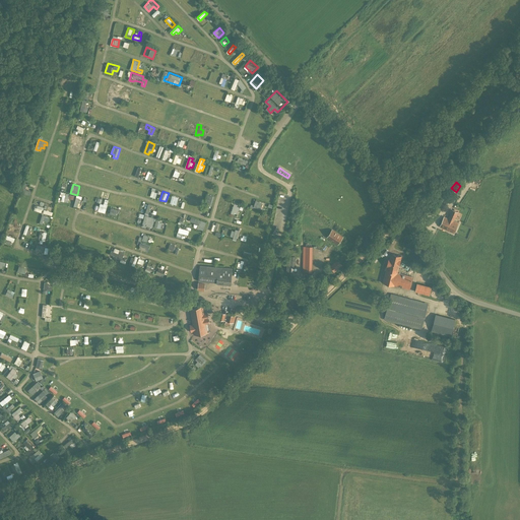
[(79,198),(82,199),(83,196),(77,195),(74,206),(78,207),(79,198)]
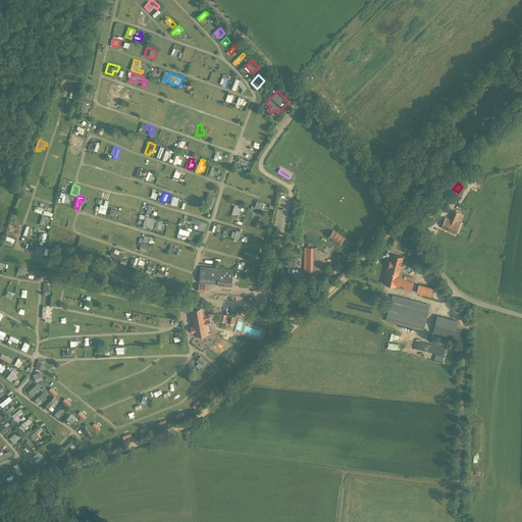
[(171,204),(177,206),(180,198),(173,196),(171,204)]
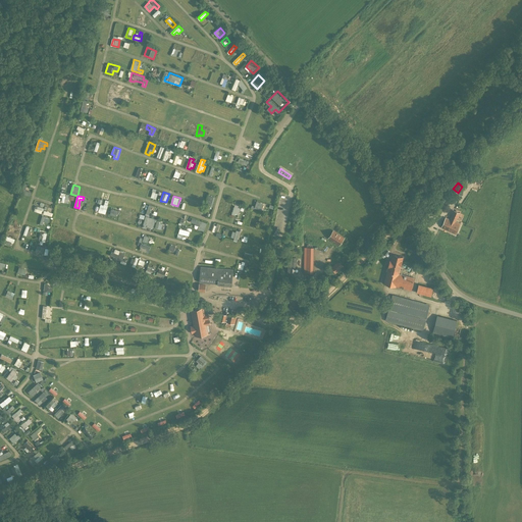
[(436,200),(429,211),(437,216),(446,205),(436,200)]
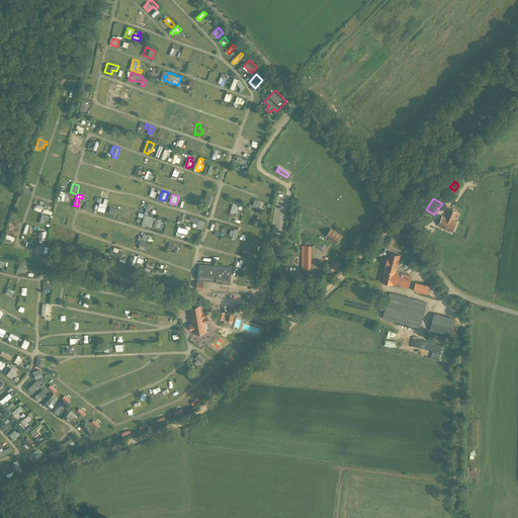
[(255,199),(254,206),(260,208),(262,201),(255,199)]
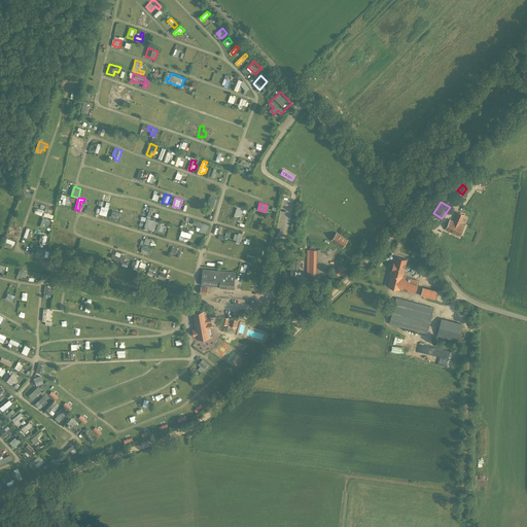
[(100,213),(107,216),(109,207),(102,205),(100,213)]
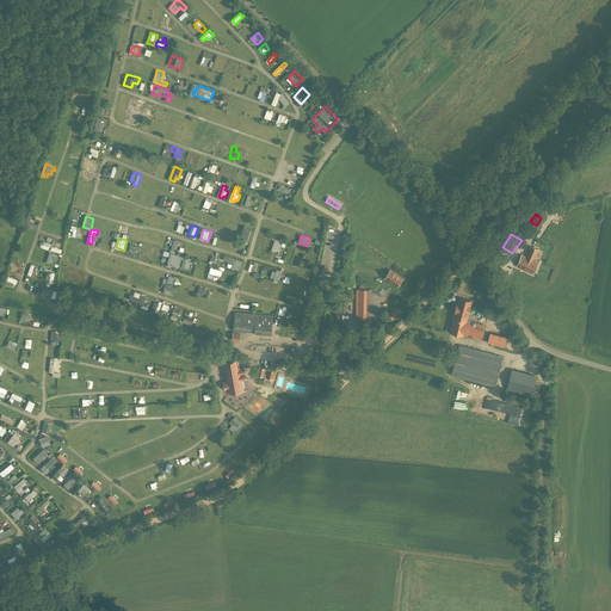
[(277,250),(281,251),(283,244),(279,242),(281,240),(276,239),(272,250),(277,252),(277,250)]
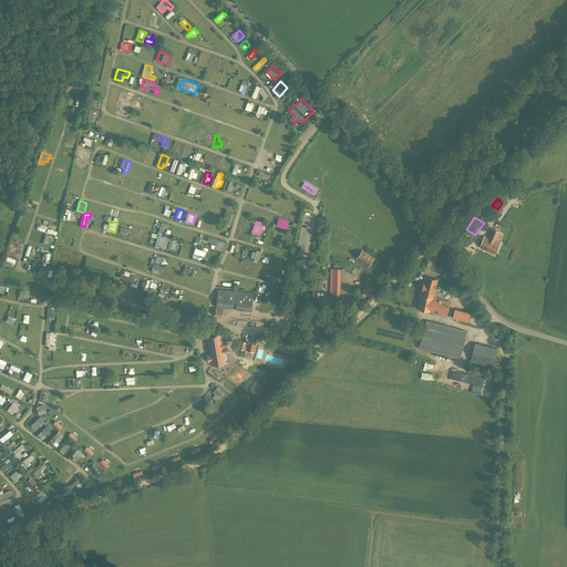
[(480,247),(495,254),(500,244),(495,241),(500,232),(493,228),(488,238),(484,236),(480,247)]
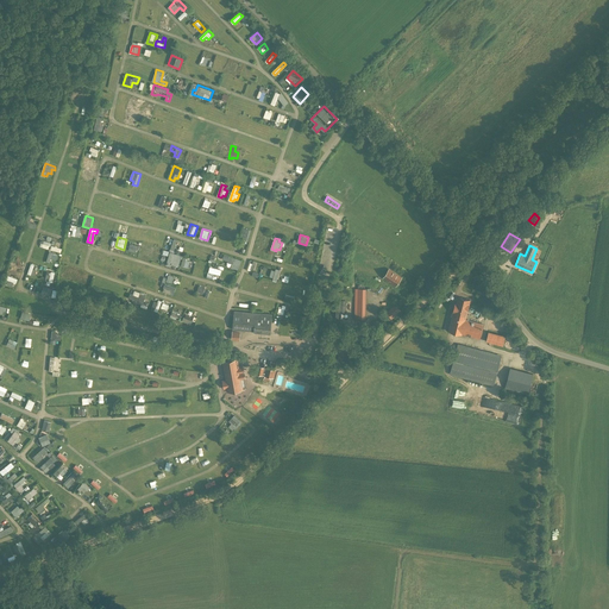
[(145,246),(143,255),(152,257),(155,250),(145,246)]
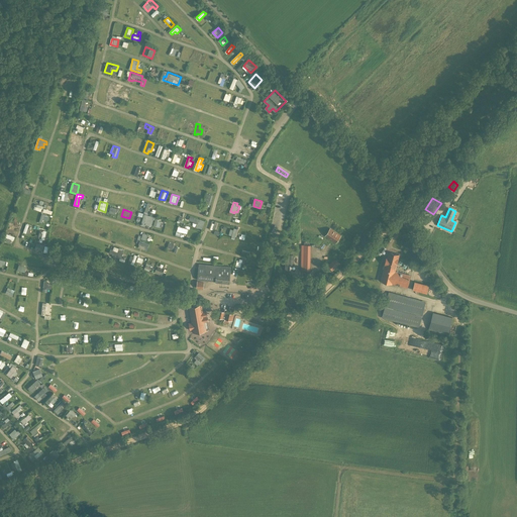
[(44,219),(48,220),(49,216),(42,213),(39,221),(43,222),(44,219)]
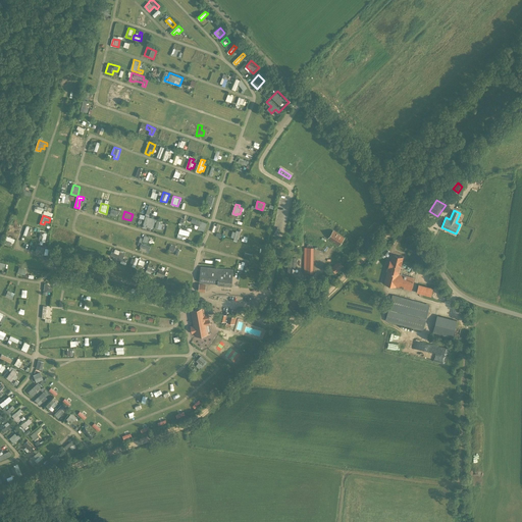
[(62,219),(59,218),(59,217),(56,216),(55,223),(64,225),(66,218),(63,218),(62,219)]
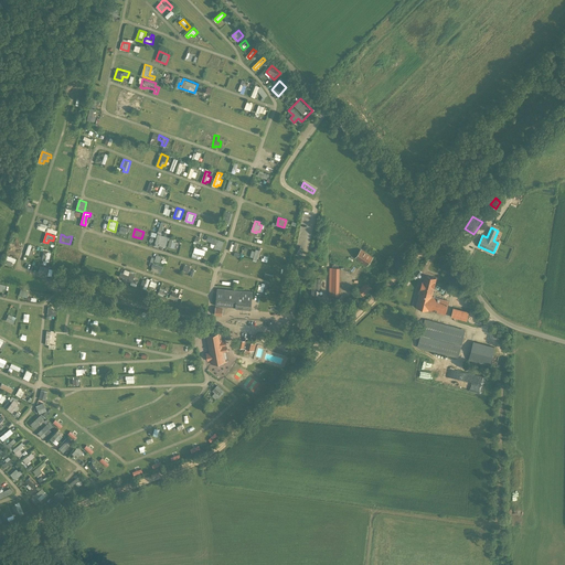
[(158,234),(156,245),(167,248),(170,236),(158,234)]
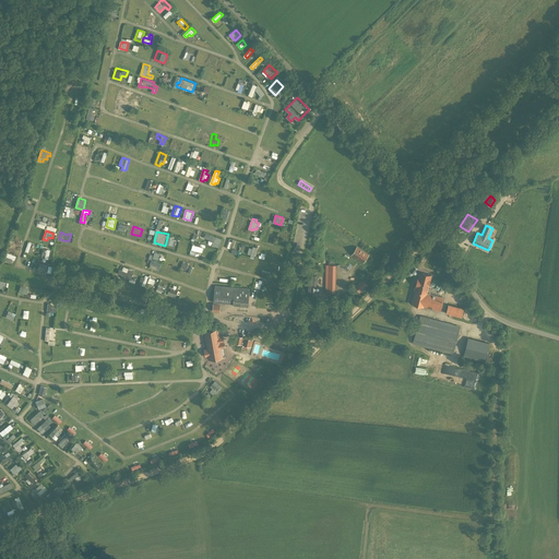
[(206,234),(204,238),(214,240),(213,246),(221,248),(223,238),(206,234)]
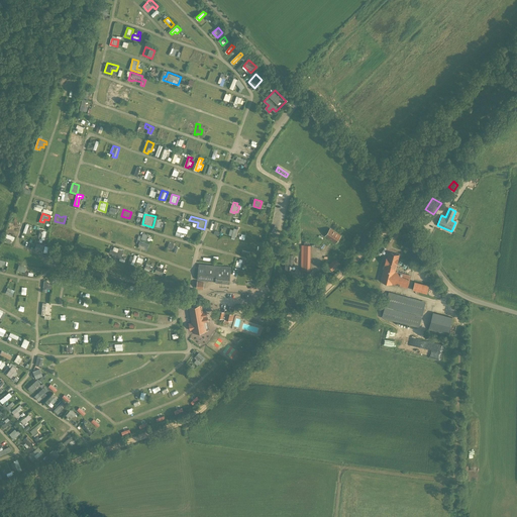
[(26,223),(23,232),(30,234),(33,226),(26,223)]
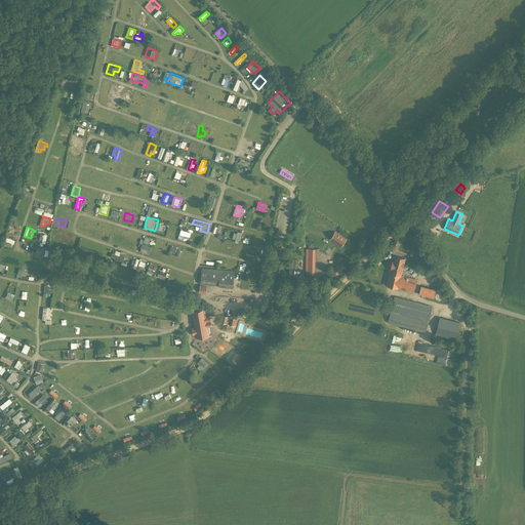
[(179,239),(184,240),(185,235),(191,237),(192,233),(182,230),(179,239)]
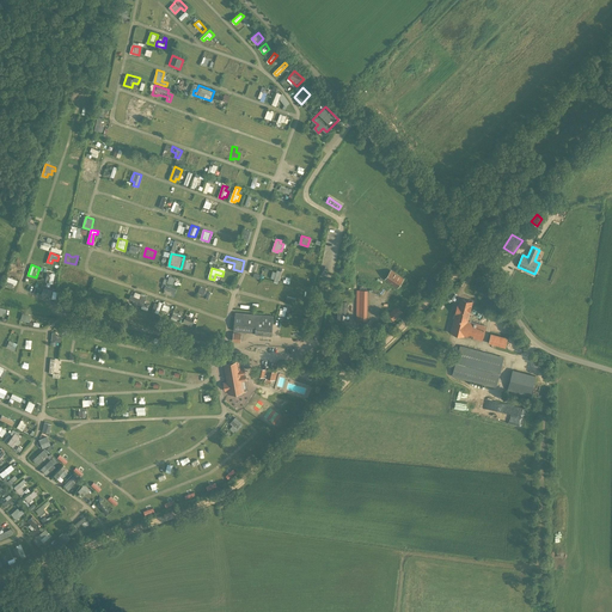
[(277,271),(274,271),(271,277),(275,279),(275,281),(280,282),(282,270),(279,269),(277,271)]
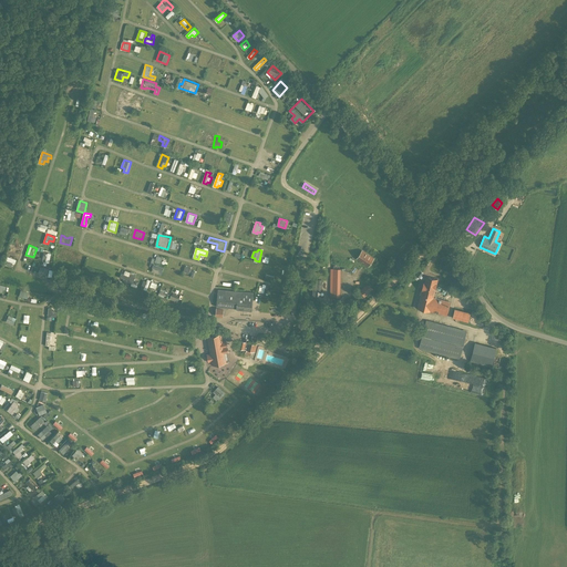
[(42,261),(50,263),(52,251),(45,250),(42,261)]
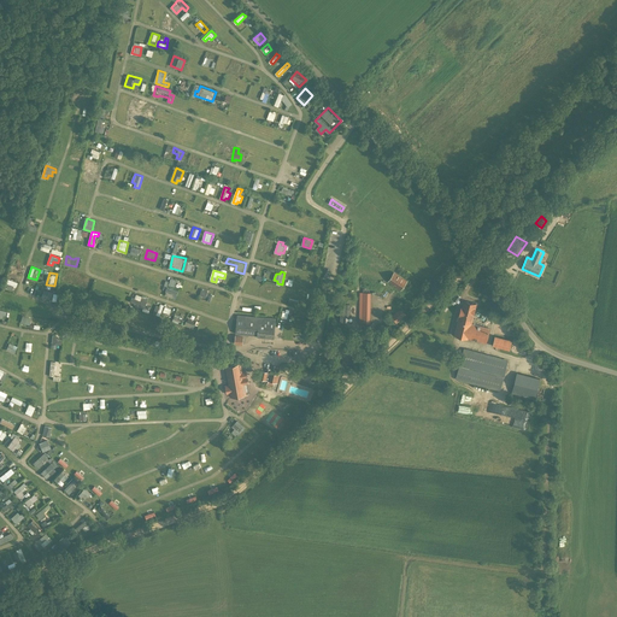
[(388,282),(400,289),(406,281),(394,272),(388,282)]
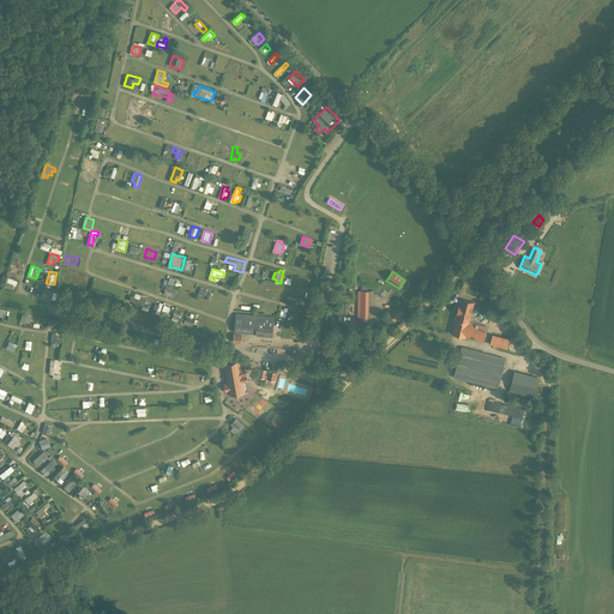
[(13,289),(14,284),(17,286),(18,281),(8,278),(6,287),(13,289)]
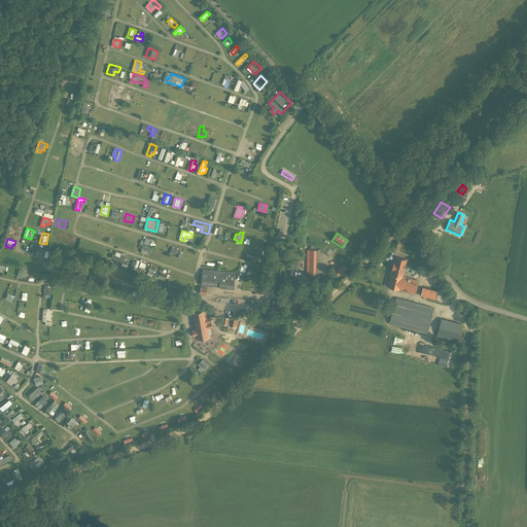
[(142,251),(151,255),(153,249),(144,245),(142,251)]
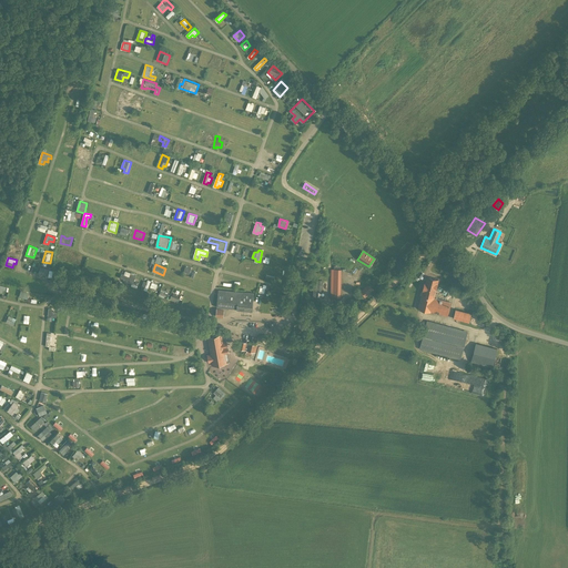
[(41,266),(39,273),(47,276),(49,269),(41,266)]
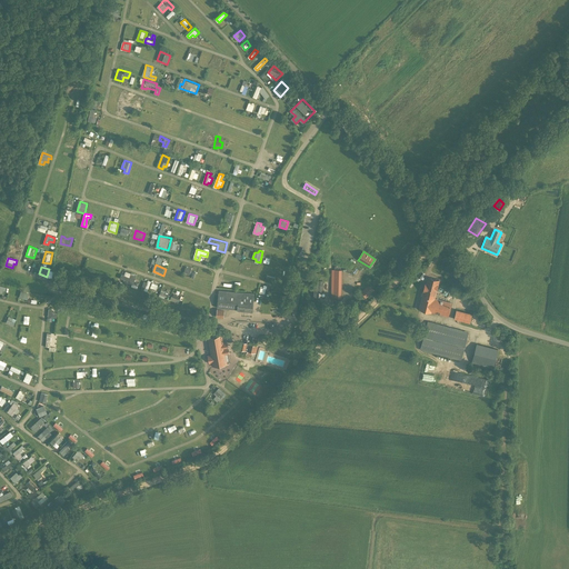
[(197,272),(192,270),(193,269),(187,267),(185,273),(195,277),(197,272)]
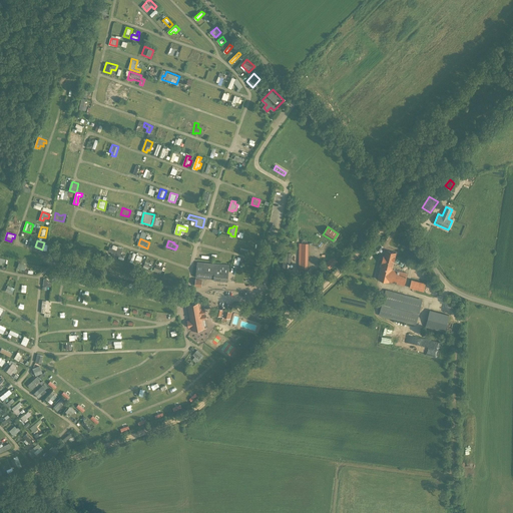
[(299,243),(299,269),(308,269),(309,243),(299,243)]
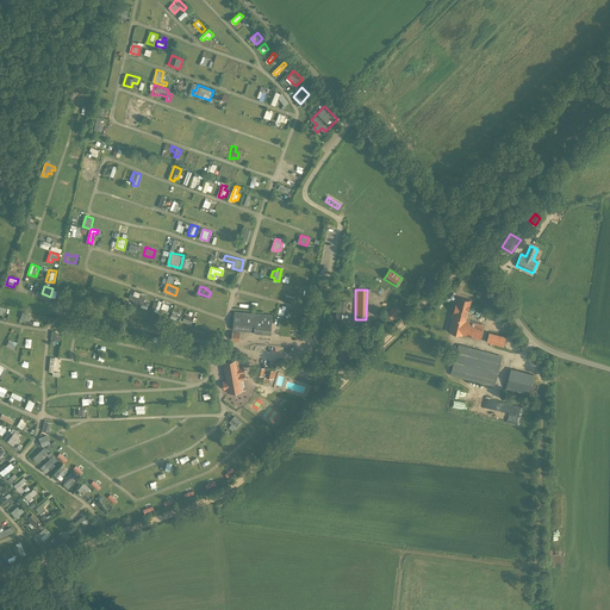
[(149,303),(145,302),(147,294),(141,292),(138,303),(149,305),(149,303)]
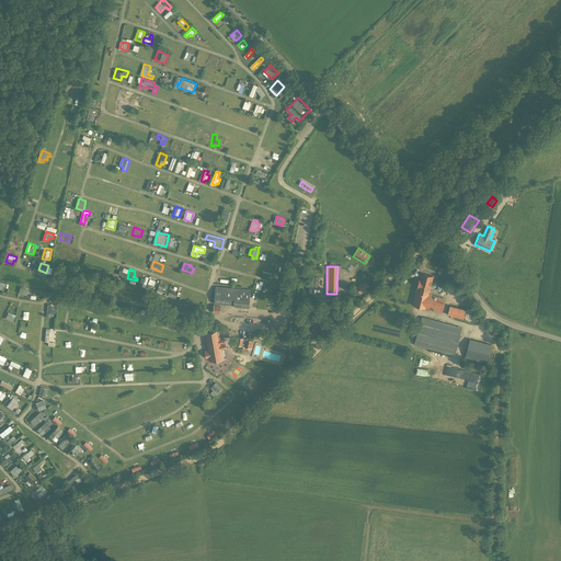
[(418,288),(416,292),(428,295),(433,276),(422,274),(421,279),(420,279),(418,288)]
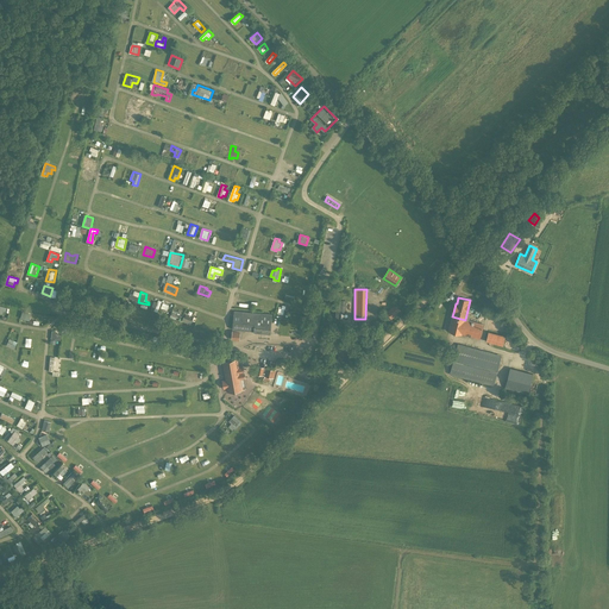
[(394,306),(387,314),(391,319),(400,311),(394,306)]
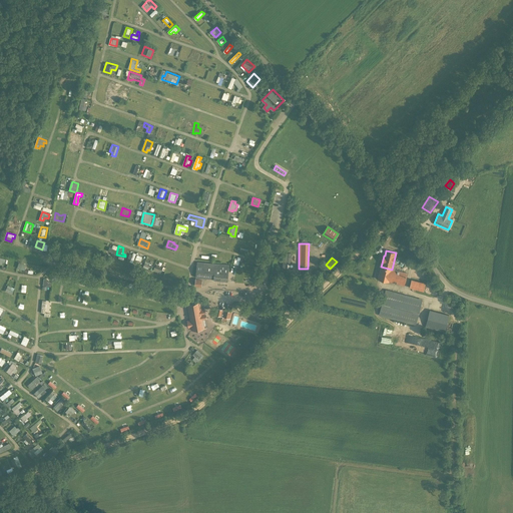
[(229,266),(197,263),(196,278),(227,280),(229,266)]
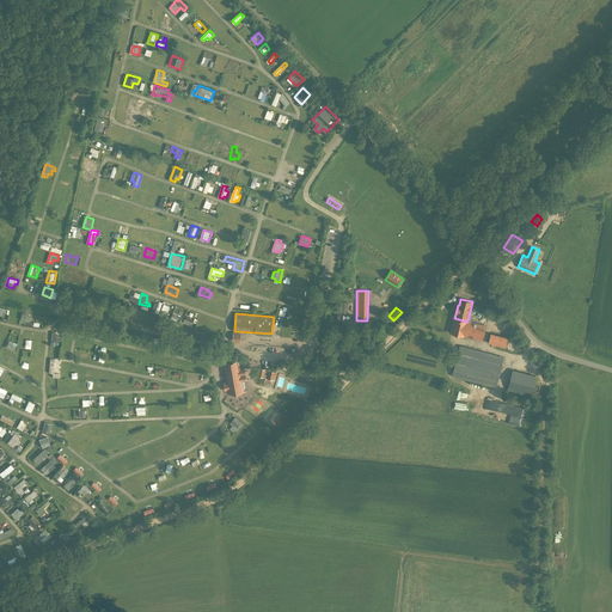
[(467,322),(454,318),(451,332),(464,336),(482,341),(485,326),(467,322)]
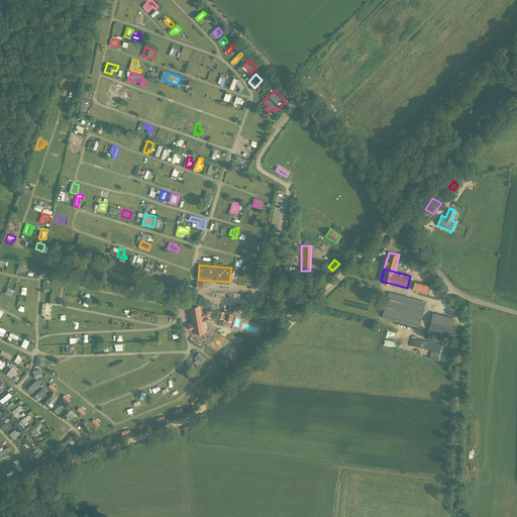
[(43,287),(53,289),(53,284),(47,283),(48,281),(44,280),(43,287)]
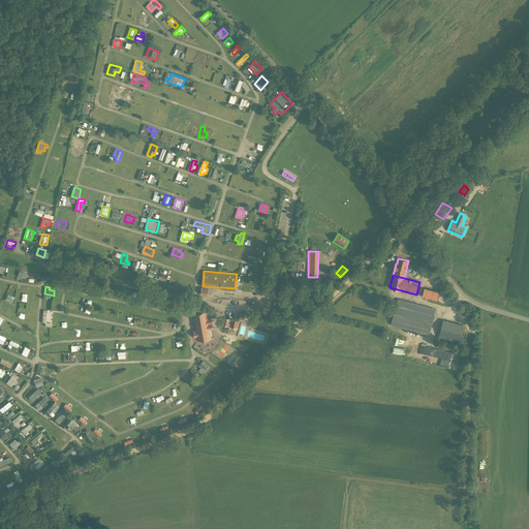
[(422,297),(437,301),(439,291),(425,288),(422,297)]
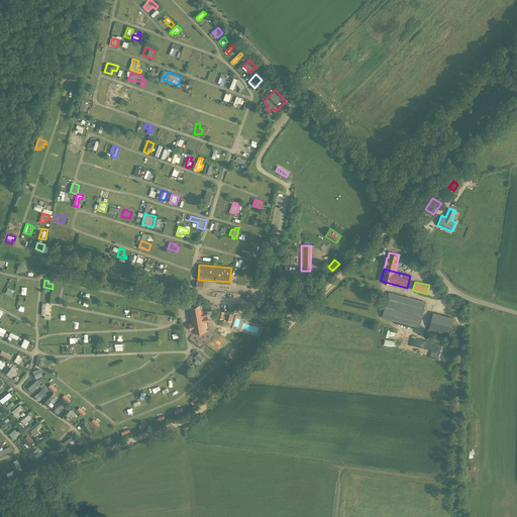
[(14,296),(15,290),(8,288),(6,294),(14,296)]
